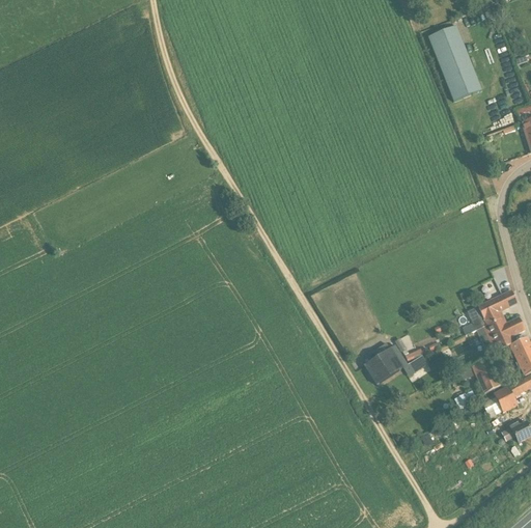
[(454,25),(426,35),(451,106),(480,94),(454,25)]
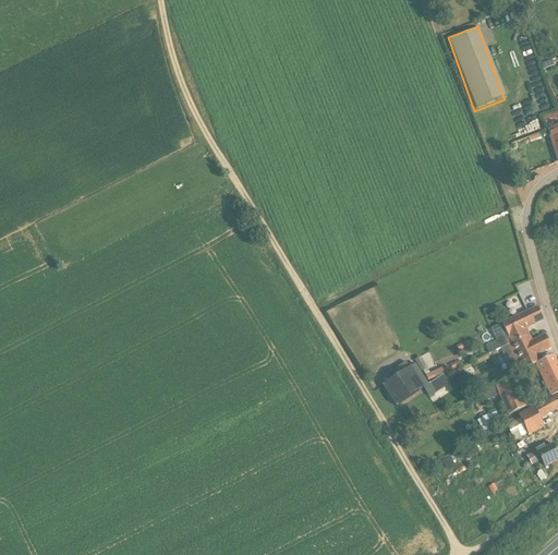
[(557,124),(548,128),(557,157),(557,124)]
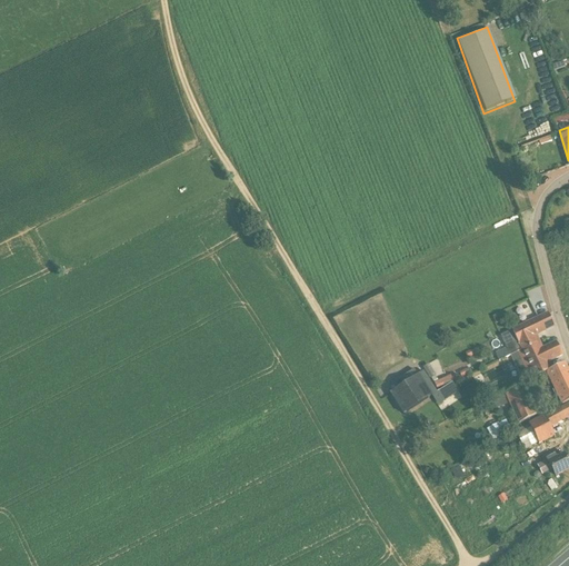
[(516,350),(537,340),(533,334),(555,324),(548,311),(501,334),(507,346),(496,351),(499,358),(510,354),(517,350),(516,350)]
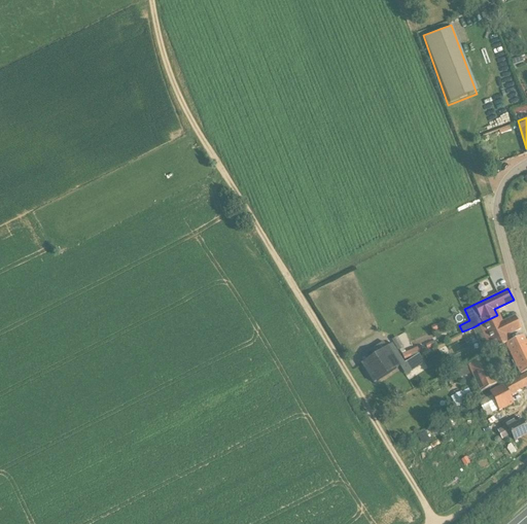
[(500,322),(497,315),(478,324),(479,324),(487,342),(484,343),(488,351),(506,342),(510,340),(506,334),(521,326),(515,314),(500,322)]
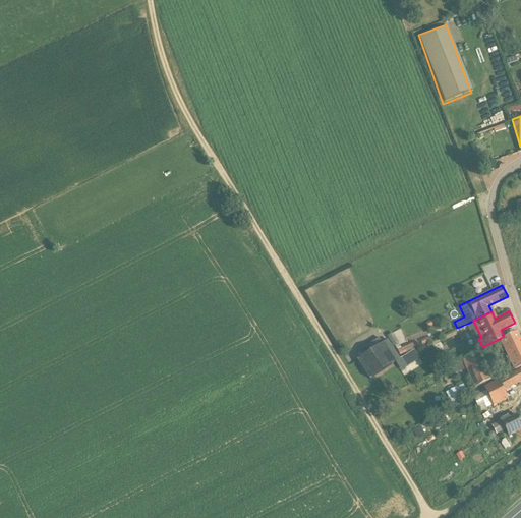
[(520,338),(517,330),(504,336),(501,338),(515,368),(520,364),(520,338)]
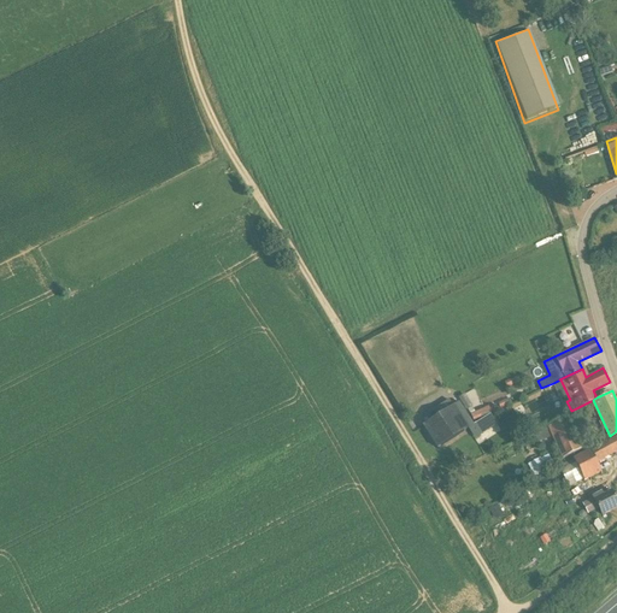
[(466,408),(468,407),(472,405),(474,404),(465,392),(459,395),(466,408)]
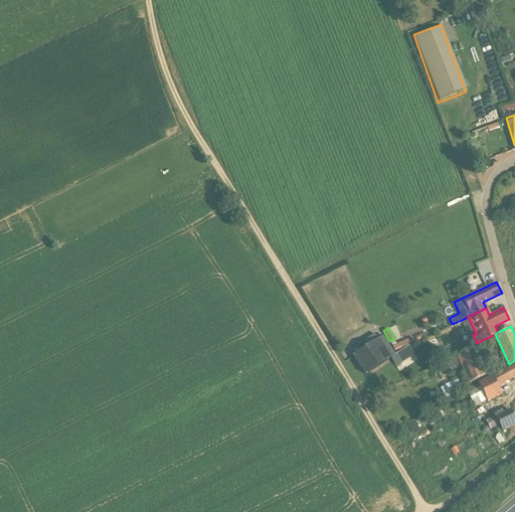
[(374,332),(361,341),(365,346),(378,337),(374,332)]
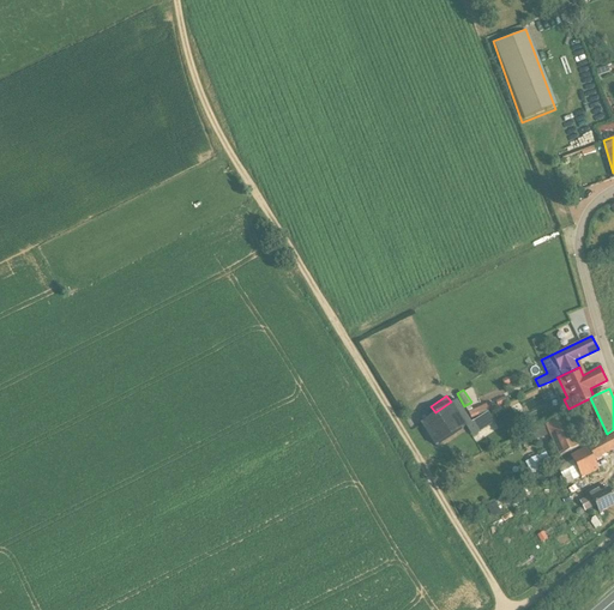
[(473,408),(469,410),(471,416),(497,405),(494,400),(487,403),(487,402),(473,408)]
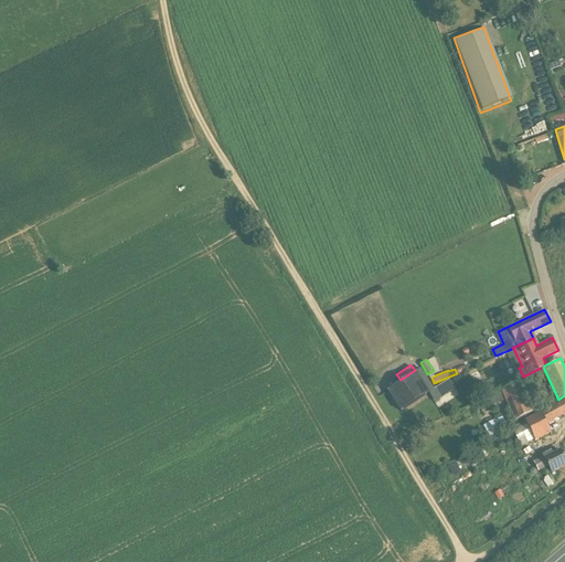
[(429,390),(416,370),(415,370),(401,380),(386,389),(401,410),(429,390)]
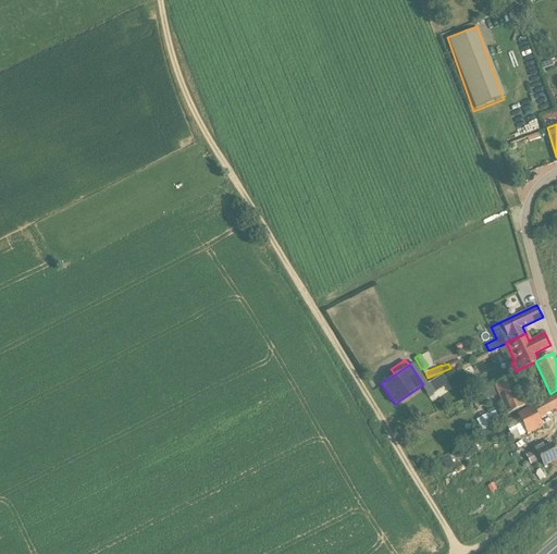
[(524,404),(510,376),(493,383),(507,413),(524,404)]
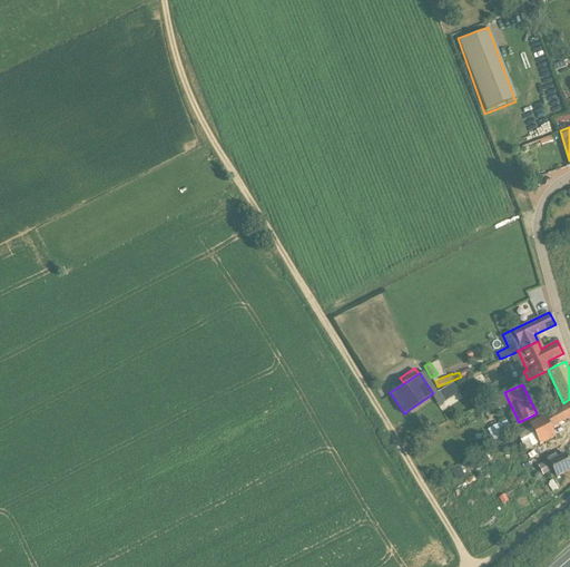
[(551,426),(569,414),(569,401),(561,406),(561,404),(544,413),(551,426)]
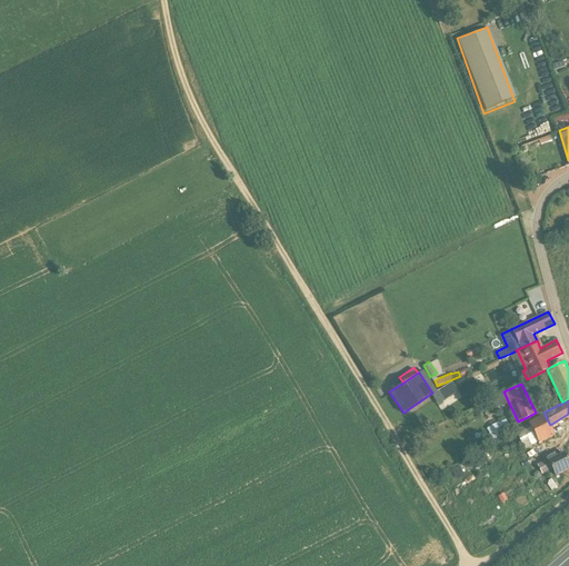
[(550,425),(543,413),(516,429),(526,447),(538,440),(541,447),(558,439),(550,425)]
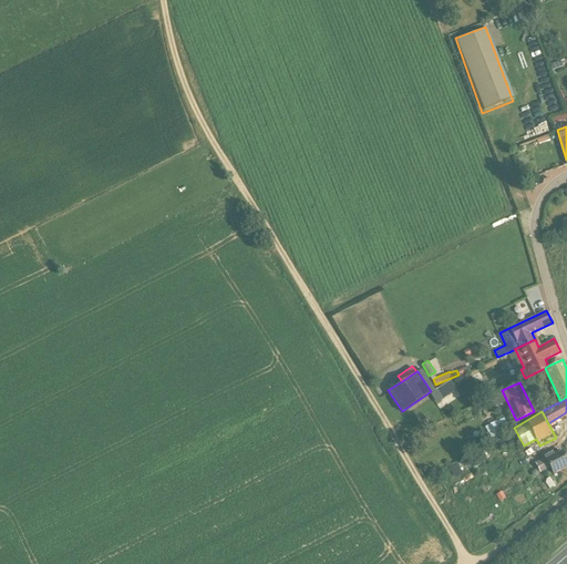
[(566,464),(566,459),(562,450),(554,454),(553,451),(545,455),(546,457),(536,462),(540,470),(550,465),(554,472),(566,464)]
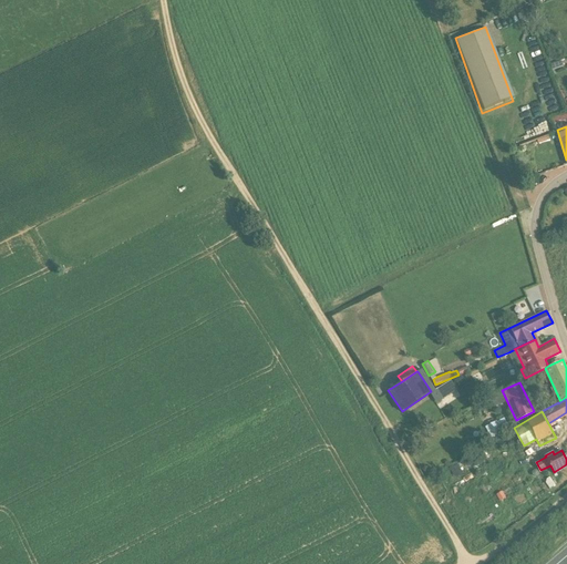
[(546,478),(546,481),(549,486),(555,483),(549,475),(546,478)]
